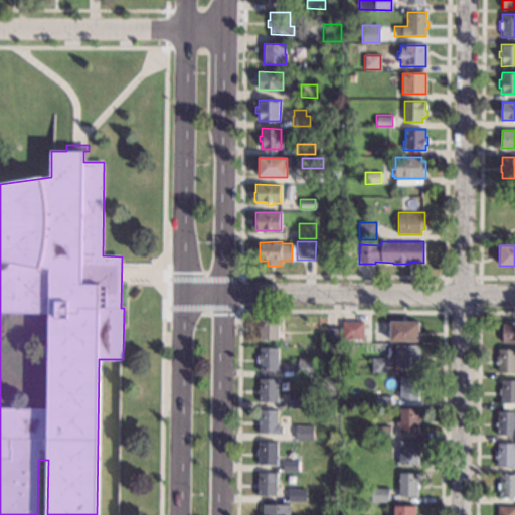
[(278,339),(259,339),(259,331),(258,331),(258,324),(260,324),(260,317),(278,317),(278,339)]
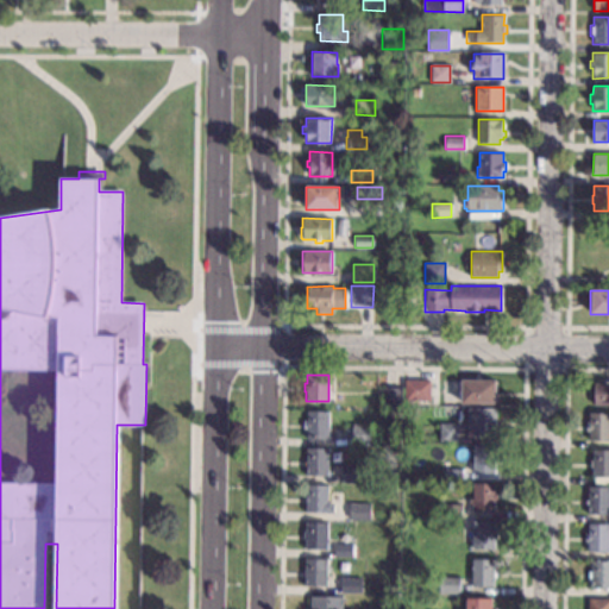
[(431,400),(405,400),(405,380),(431,380),(431,400)]
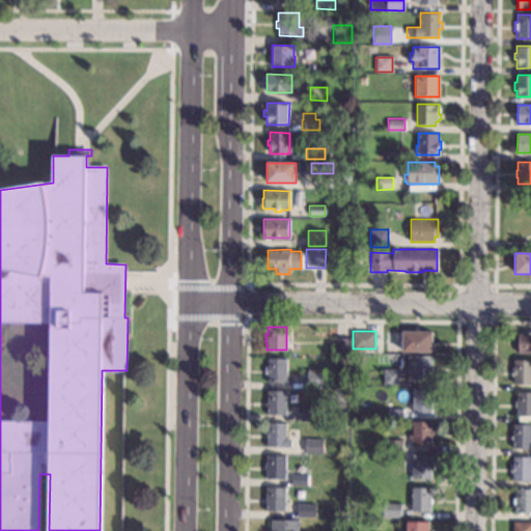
[(431,352),(402,352),(402,331),(431,331),(431,352)]
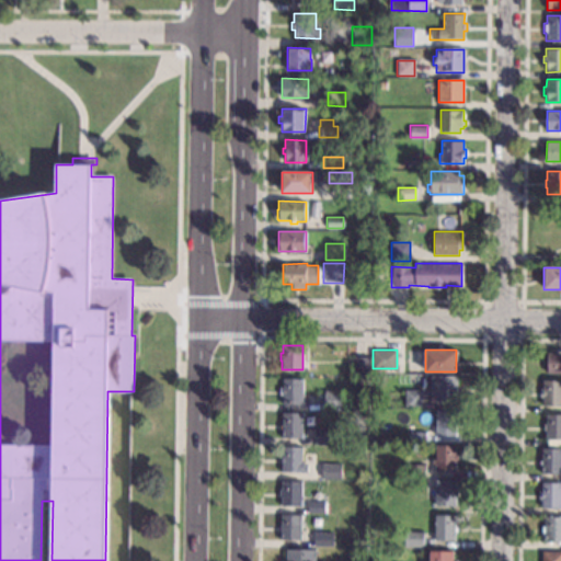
[(560,353),(560,374),(547,374),(547,353),(556,353),(556,350),(560,350),(560,353)]
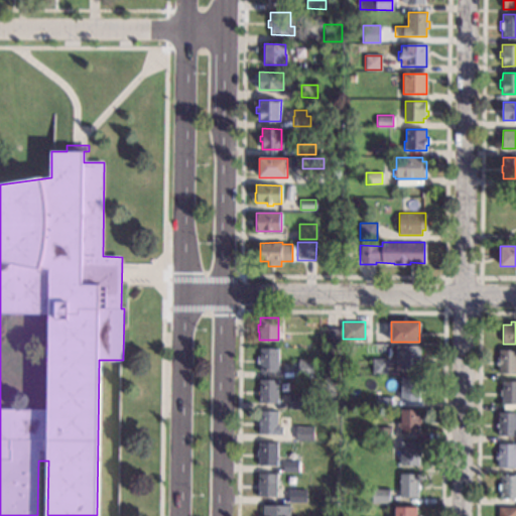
[(341,345),(324,345),(324,329),(325,329),(341,329),(341,345)]
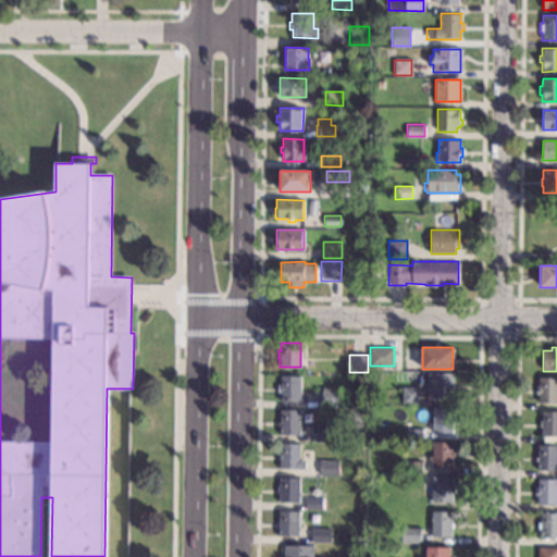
[(454,399),(432,399),(432,393),(428,393),(428,373),(454,373),(454,399)]
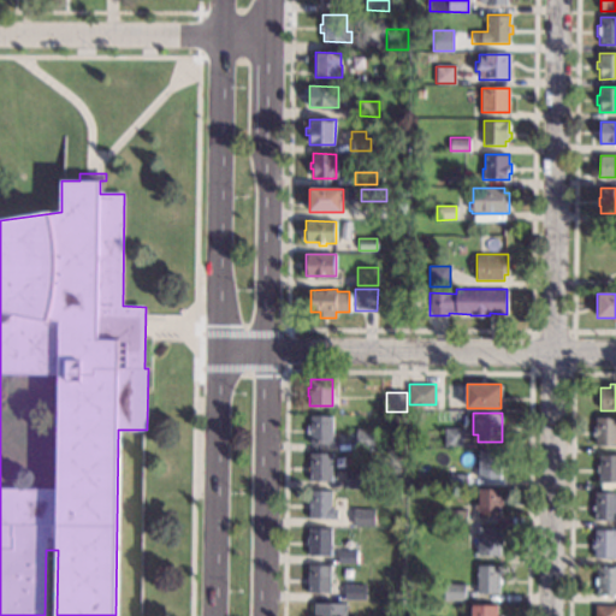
[(332,444),(309,444),(309,434),(306,434),(306,426),(309,426),(309,415),(332,415),(332,444)]
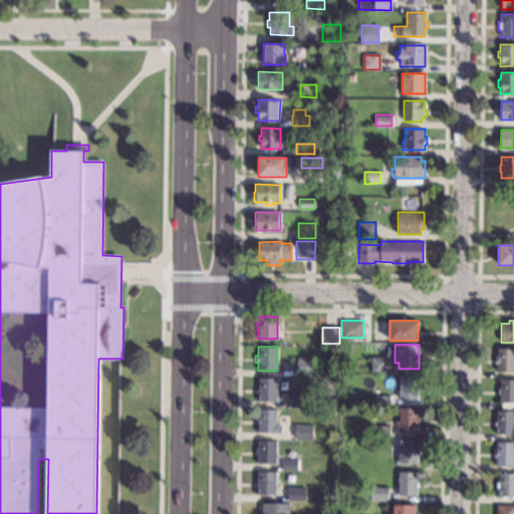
[(513,371),(497,371),(497,363),(494,363),(494,356),(497,356),(497,348),(513,348),(513,371)]
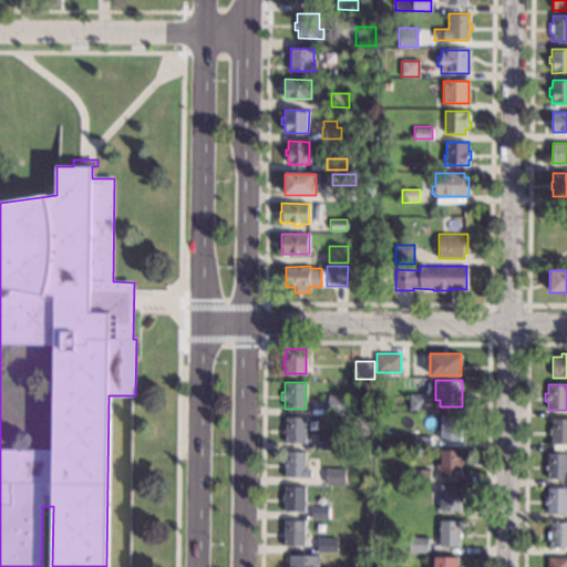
[(347,415),(328,414),(328,395),(347,395),(347,415)]
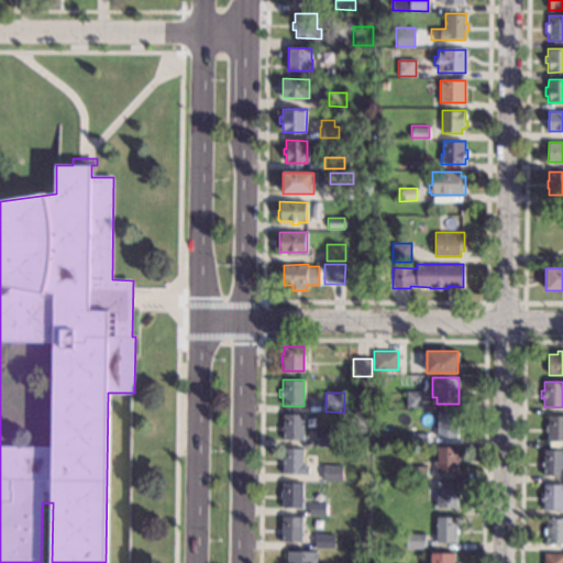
[(423,408),(406,409),(406,393),(423,393),(423,408)]
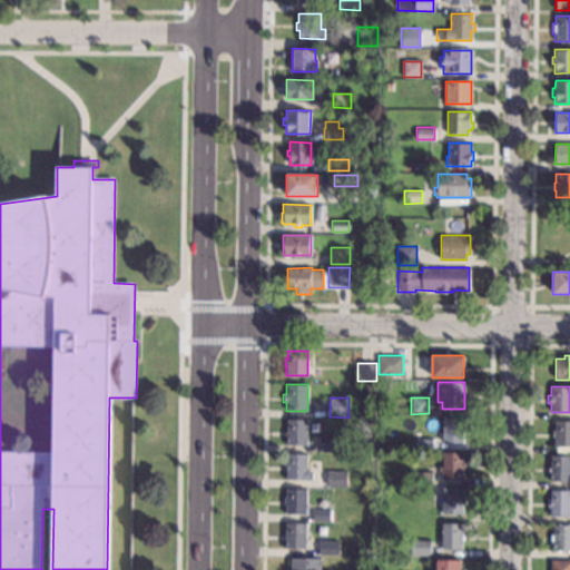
[(463,443),(442,443),(442,416),(463,416),(463,443)]
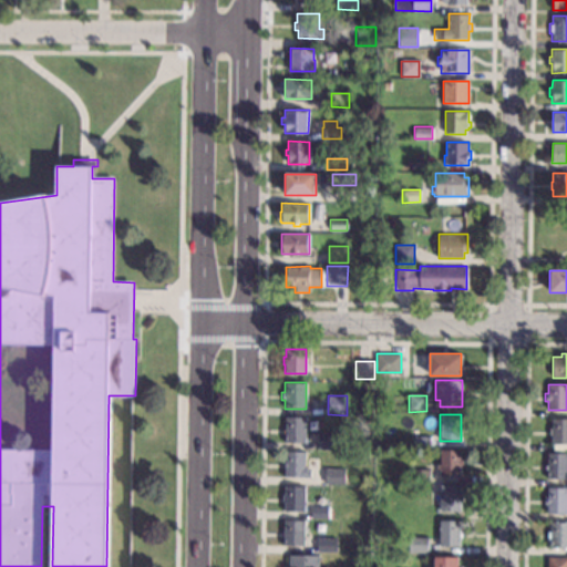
[(305,443),(285,443),(285,434),(282,434),(282,430),(285,430),(285,416),(305,416),(305,443)]
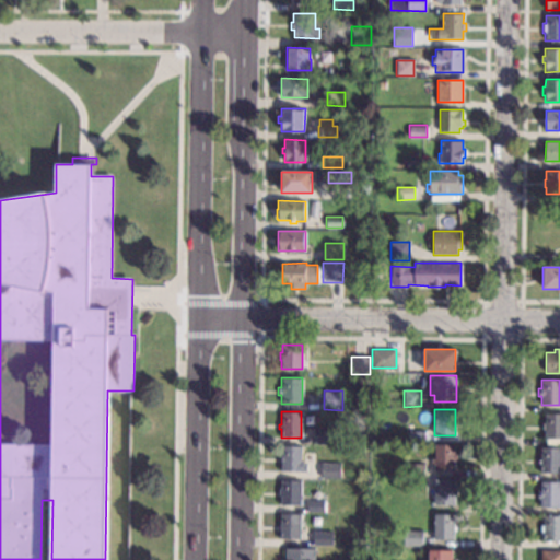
[(559,445),(546,445),(546,439),(545,439),(545,430),(543,430),(543,422),(545,422),(545,413),(559,413),(559,445)]
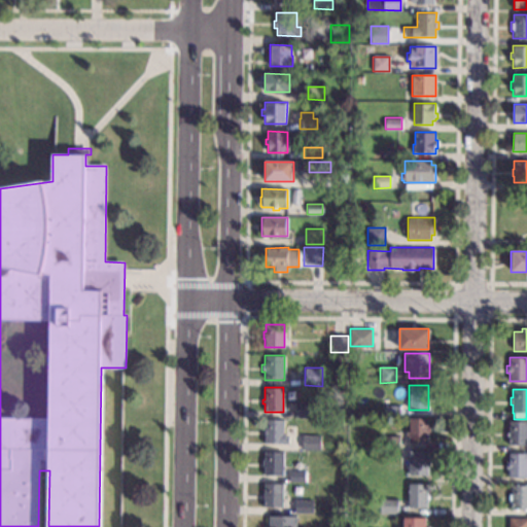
[(314,418),(295,418),(295,401),(314,401),(314,418)]
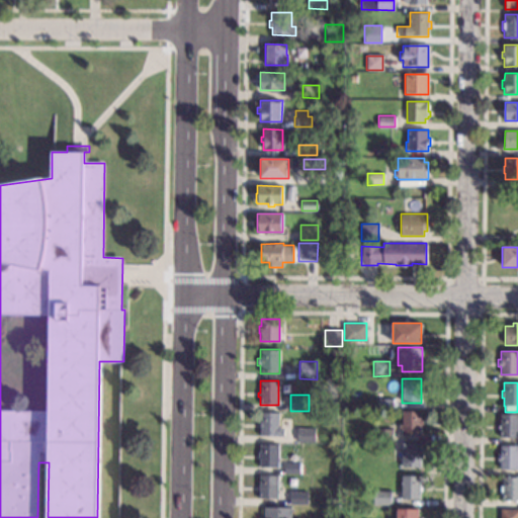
[(394,409),(377,409),(377,400),(394,400),(394,409)]
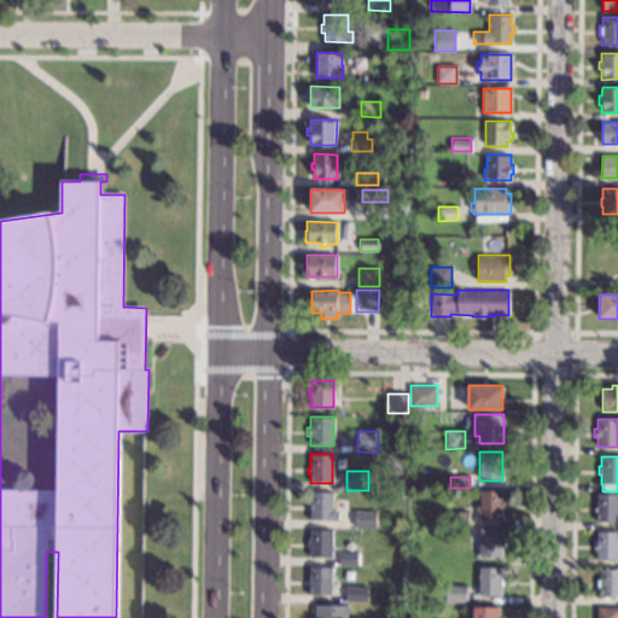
[(502,500),(503,500),(503,509),(502,509),(502,518),(479,518),(479,512),(476,512),(476,506),(479,506),(479,490),(502,490),(502,500)]
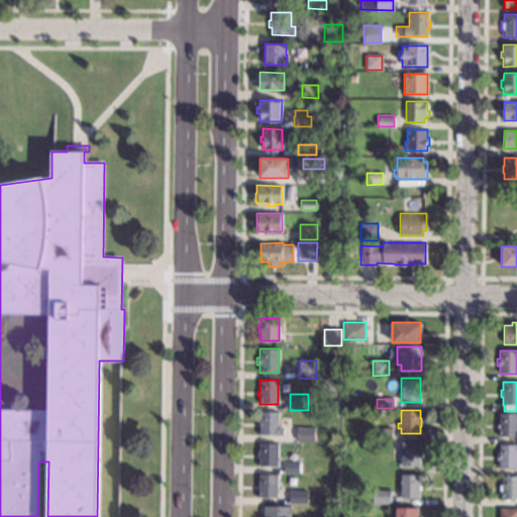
[(278,425),(280,425),(280,427),(283,427),(283,434),(259,434),(259,411),(278,411),(278,425)]
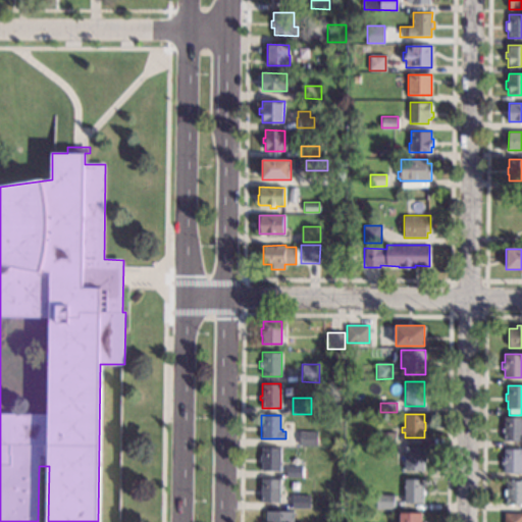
[(521,441),(504,441),(504,418),(521,418),(521,441)]
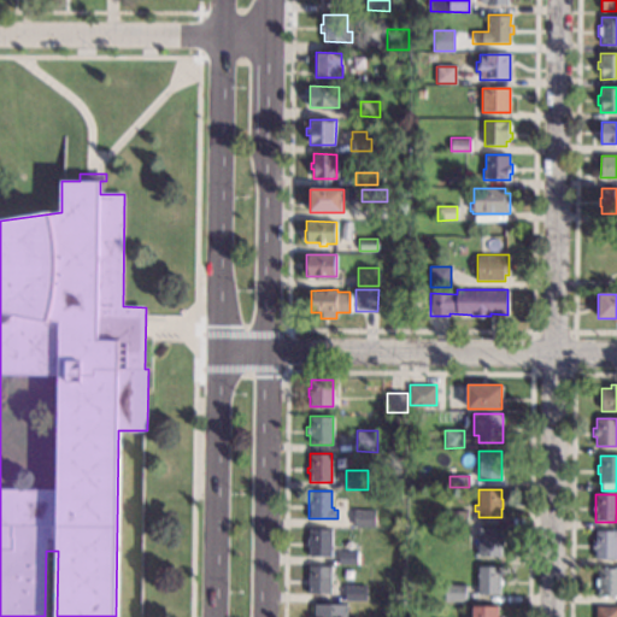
[(376,528),(353,528),(353,510),(376,510),(376,528)]
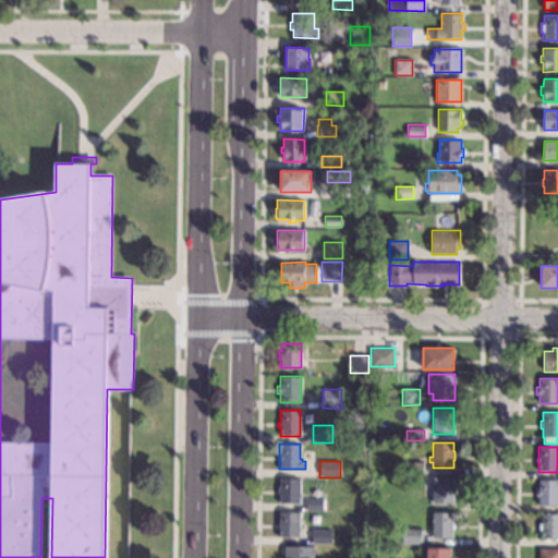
[(423,474),(405,474),(405,462),(422,462),(423,474)]
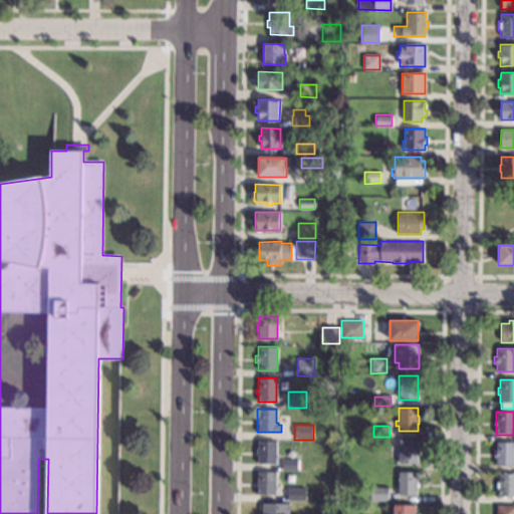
[(417,448),(419,448),(419,455),(417,455),(417,463),(398,463),(399,440),(417,440),(417,448)]
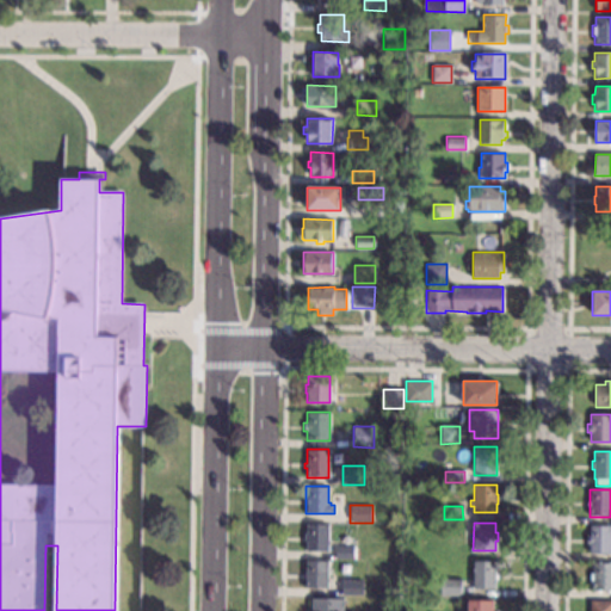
[(328,551),(306,551),(306,542),(303,542),(303,532),(306,532),(306,524),(328,524),(328,551)]
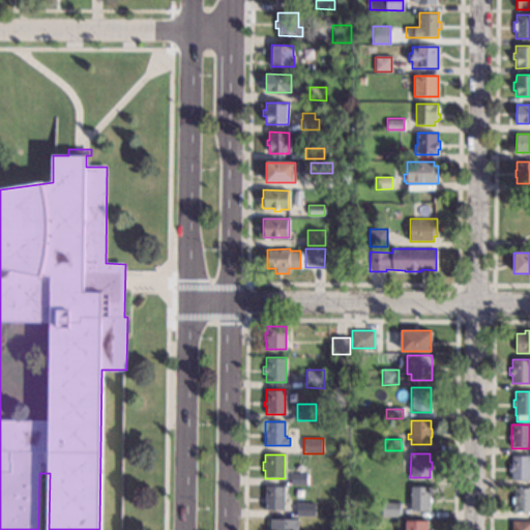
[(529,479),(510,480),(510,472),(508,472),(508,464),(511,464),(511,455),(529,455),(529,479)]
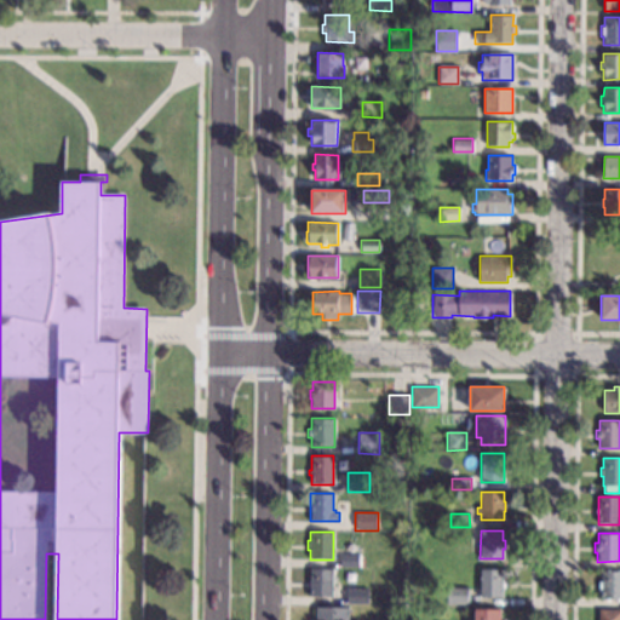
[(361,568),(339,568),(339,554),(361,554),(361,568)]
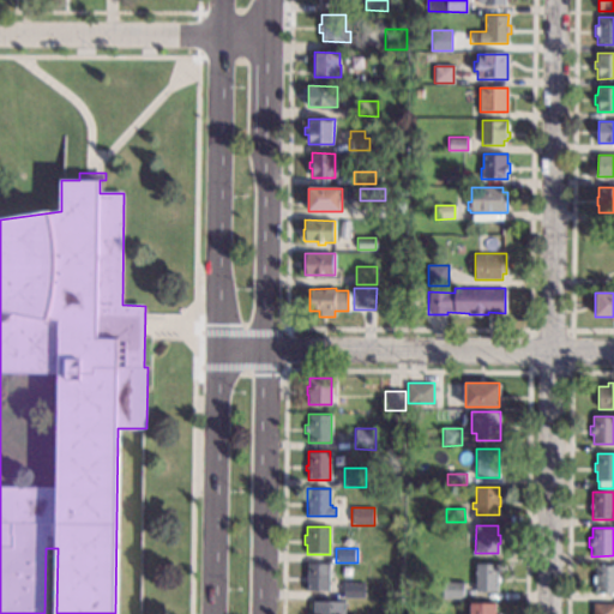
[(329,591),(306,591),(306,582),(304,582),(304,572),(307,572),(307,564),(329,564),(329,591)]
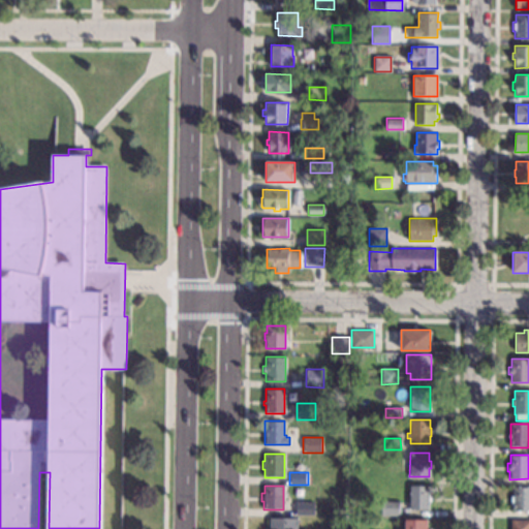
[(429,509),(409,509),(409,486),(429,486),(429,509)]
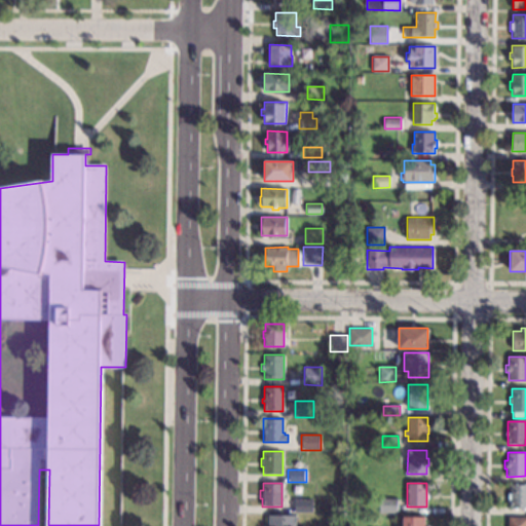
[(525,508),(511,508),(511,484),(525,484),(525,508)]
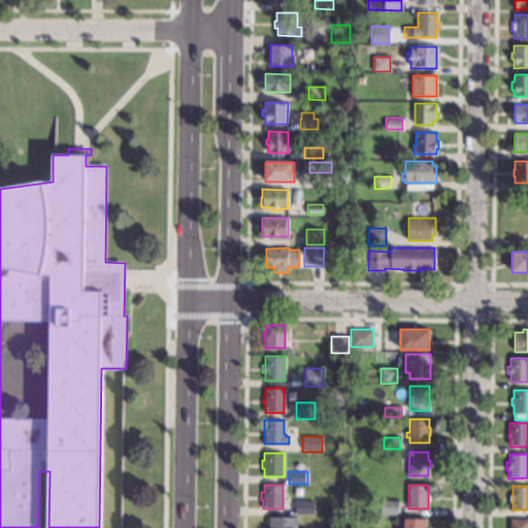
[(314,514),(295,513),(295,500),(314,501),(314,514)]
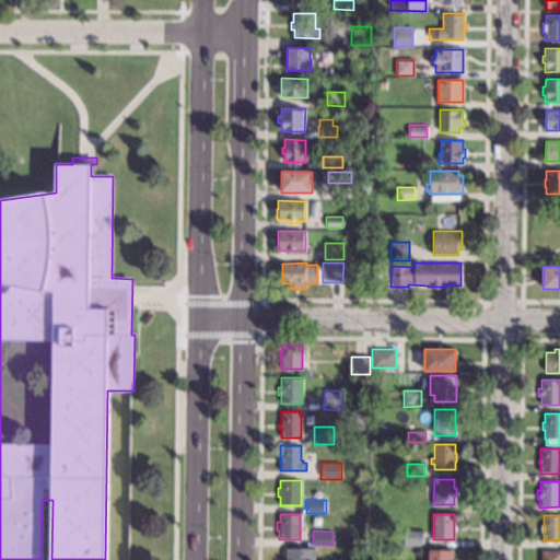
[(422,546),(403,546),(403,531),(422,531),(422,546)]
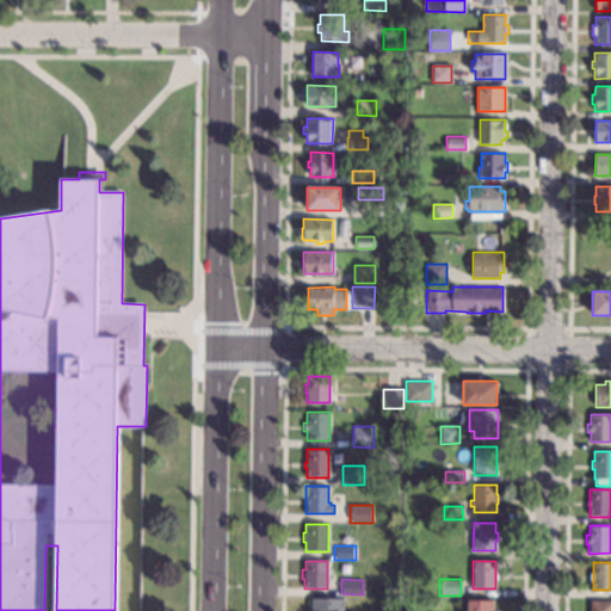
[(343,610),(307,610),(307,609),(312,609),(312,599),(343,599),(343,610)]
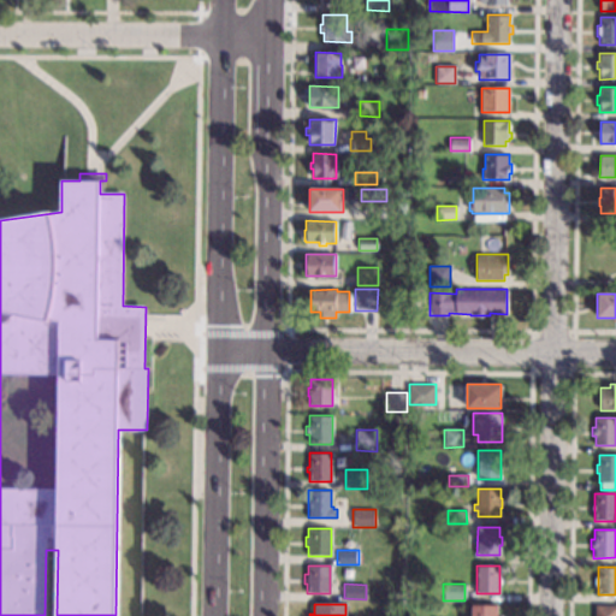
[(497,615),(502,615),(469,615),(469,605),(497,605),(497,615)]
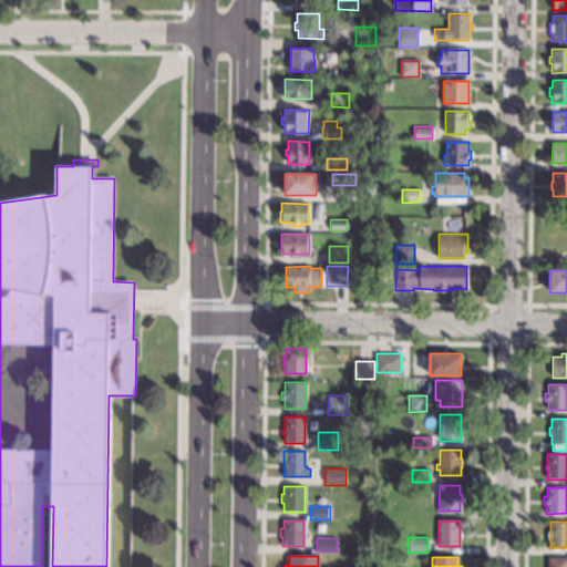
[(566,566),(548,566),(548,557),(566,557),(566,566)]
